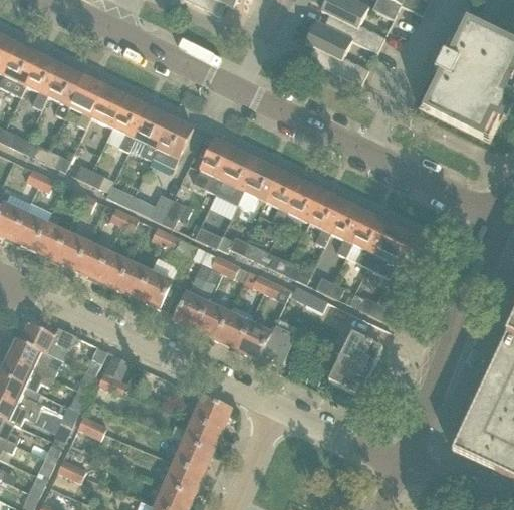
[(186,0),(219,16),(225,4),(233,8),(237,1),(239,2),(240,0),(186,0)]
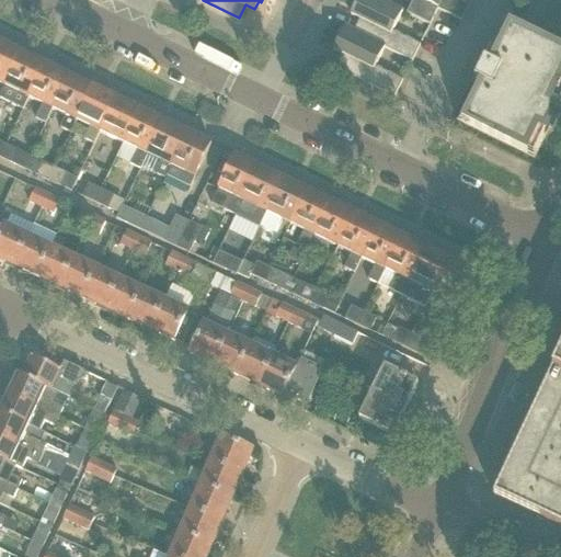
[(359,15),(353,27),(353,29),(385,44),(384,44),(412,58),(420,42),(392,27),(402,8),(386,0),(353,0),(352,2),(354,3),(351,11),(359,15)]
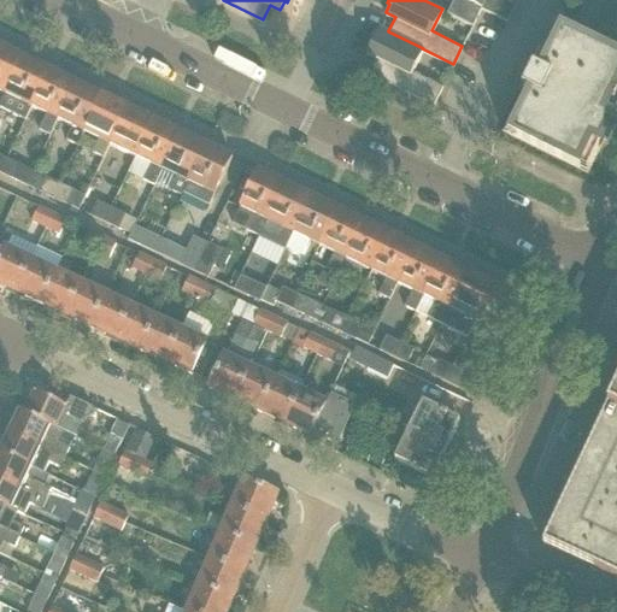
[(468,0),(472,3),(470,7),(479,12),(481,6),(483,0),(468,0)]
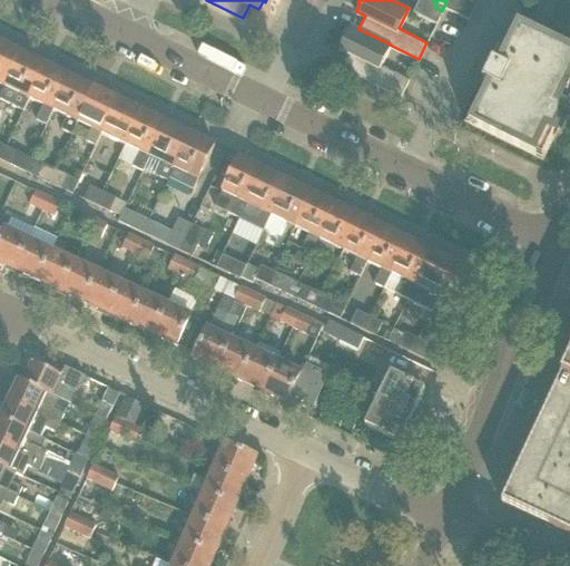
[(474,6),(463,0),(446,0),(444,6),(469,18),(474,6)]
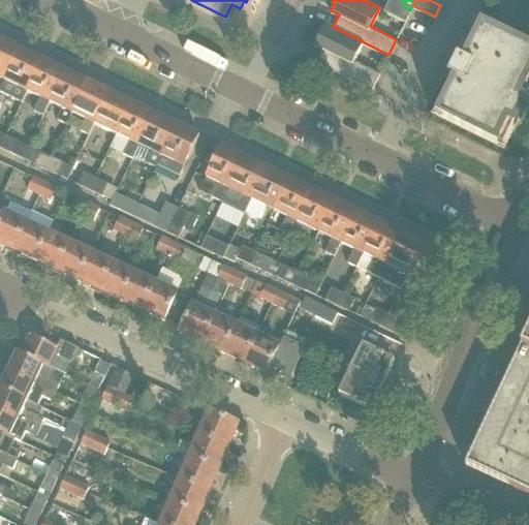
[(528,40),(526,47),(472,21),(471,22),(477,25),(462,57),(453,53),(443,72),(453,76),(436,111),(429,107),(429,109),(503,146),(517,119),(521,121),(527,109),(523,106),(528,92),(528,40)]
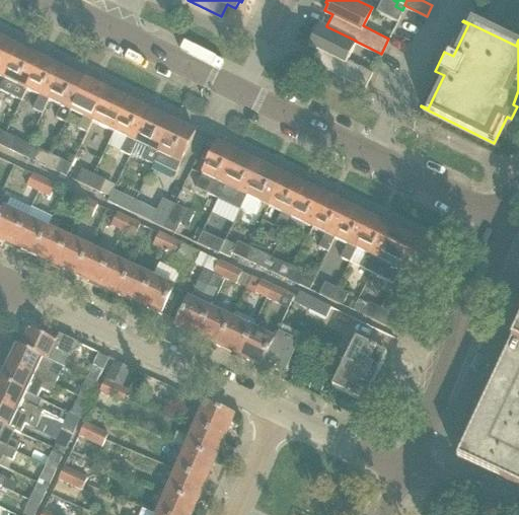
[(365,86),(372,71),(347,58),(355,41),(356,41),(326,26),(326,25),(318,21),(317,24),(314,23),(309,34),(311,35),(308,44),(316,48),(310,60),(365,86)]
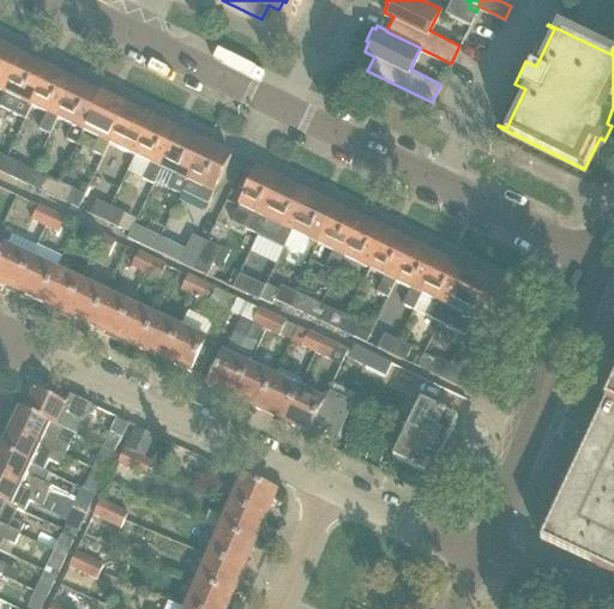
[(0,89),(4,91),(23,53),(22,53),(20,56),(8,52),(11,48),(0,42),(0,89)]
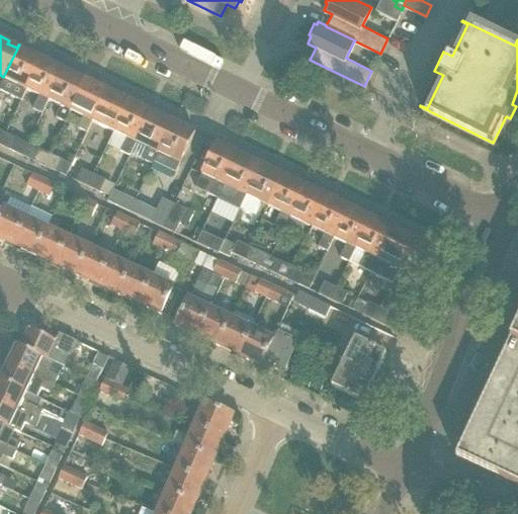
[(0,87),(20,98),(25,87),(40,56),(38,59),(29,54),(31,51),(19,45),(3,77),(0,84),(0,87)]
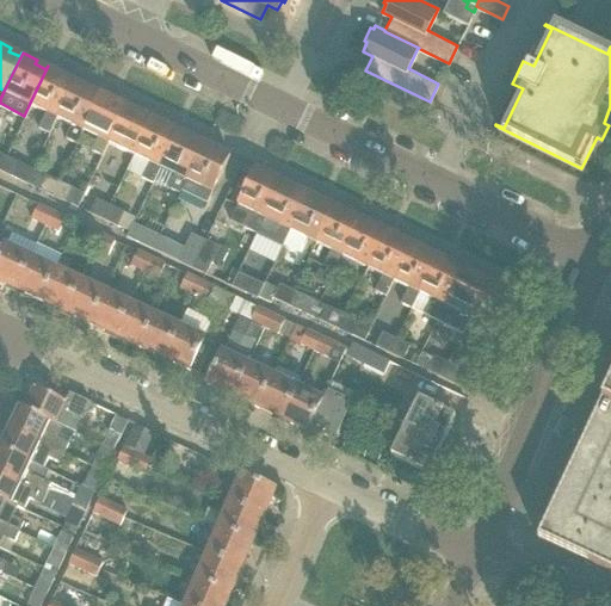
[(49,130),(56,116),(74,78),(73,78),(72,81),(61,76),(62,73),(48,66),(30,103),(45,110),(38,125),(49,130)]
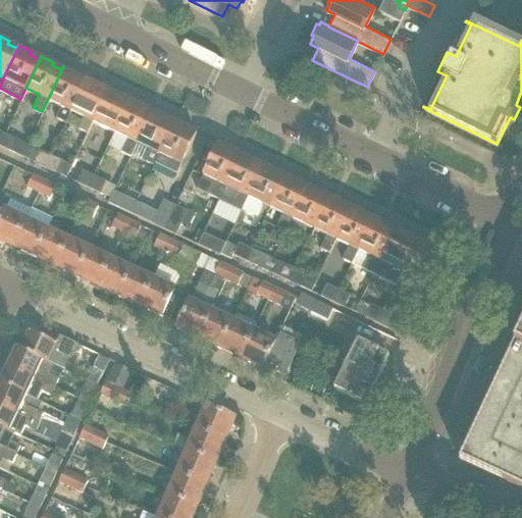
[(64,120),(69,109),(85,78),(85,76),(83,80),(73,75),(75,72),(63,66),(48,99),(61,105),(55,116),(64,120)]
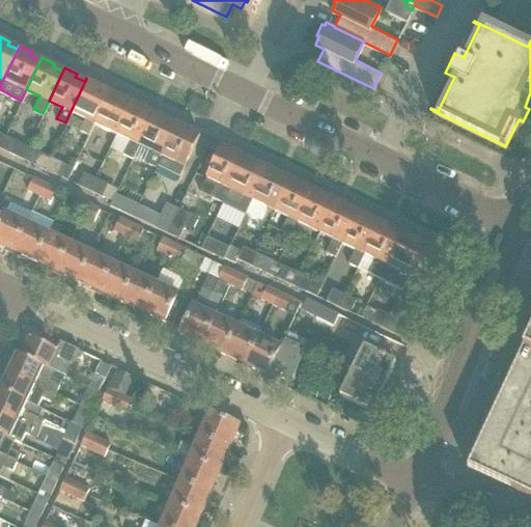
[(88,134),(93,121),(109,89),(107,92),(98,88),(99,84),(86,79),(71,111),(84,117),(79,129),(88,134)]
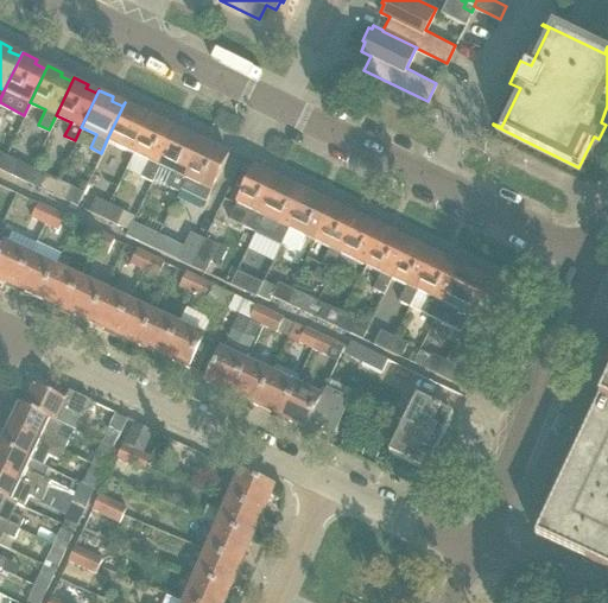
[(107,139),(133,152),(151,115),(150,114),(149,118),(138,113),(139,109),(125,102),(107,139)]
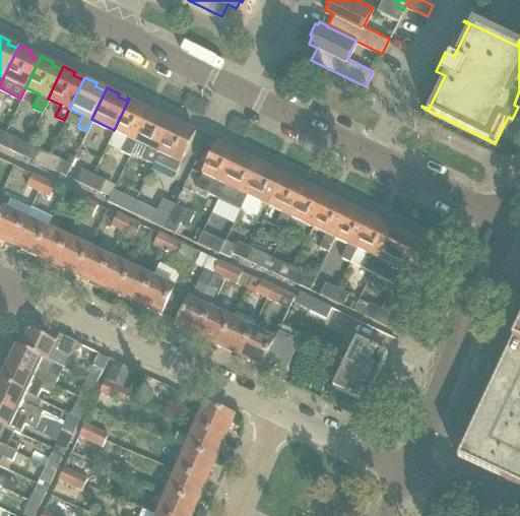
[(130,152),(130,150),(150,109),(148,112),(139,107),(141,104),(129,99),(114,130),(126,136),(121,148),(130,152)]
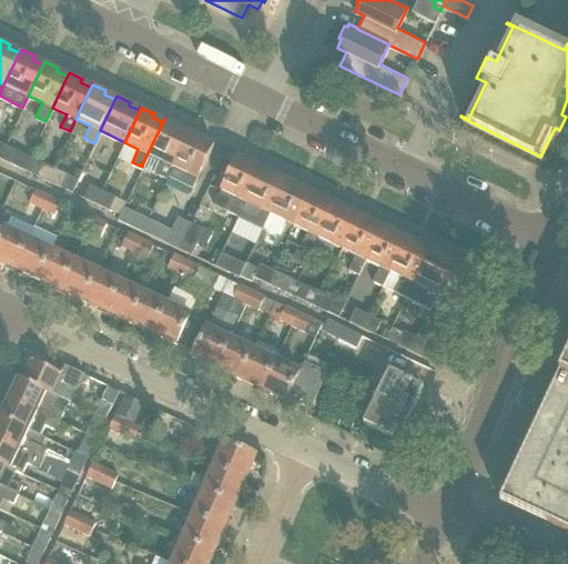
[(166,177),(168,173),(189,130),(188,130),(186,133),(176,129),(178,126),(164,119),(142,164),(166,177)]
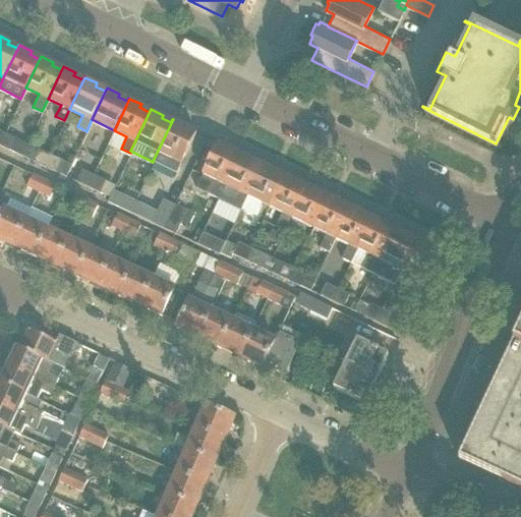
[(173,119),(154,159),(176,170),(193,133),(184,129),(185,125),(173,119)]
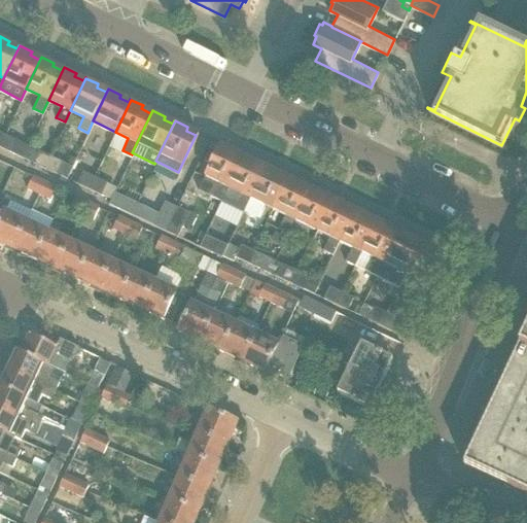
[(0,145),(11,150),(18,139),(5,133),(0,142),(0,145)]
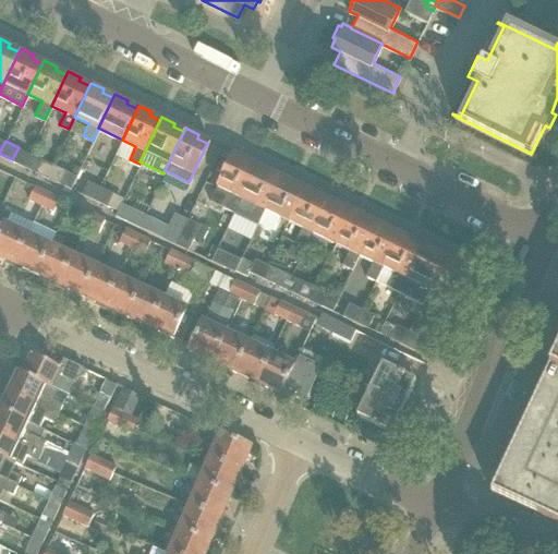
[(233,151),(210,199),(233,211),(255,166),(245,160),(247,157),(233,151)]
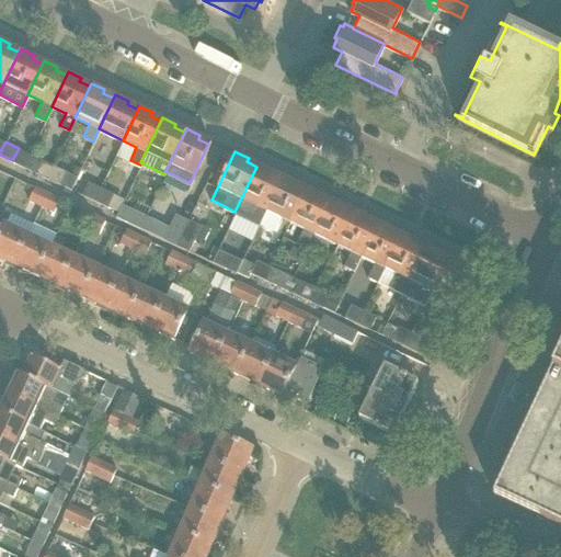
[(41,158),(34,171),(46,177),(53,163),(41,158)]
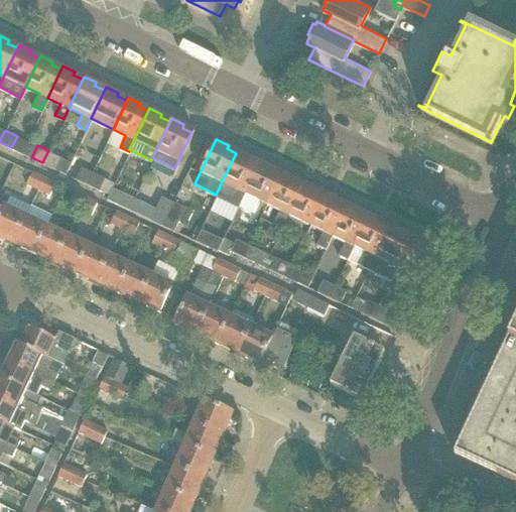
[(48,150),(42,162),(54,167),(60,156),(48,150)]
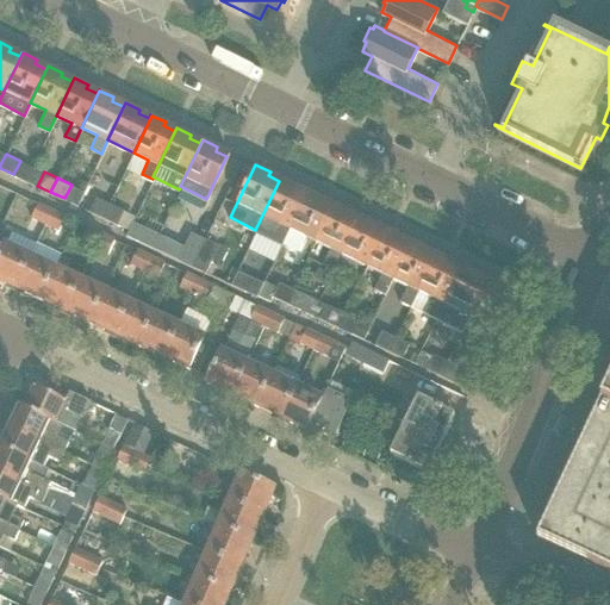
[(255,230),(281,242),(305,193),(294,188),(296,185),(280,178),(279,181),(255,230)]
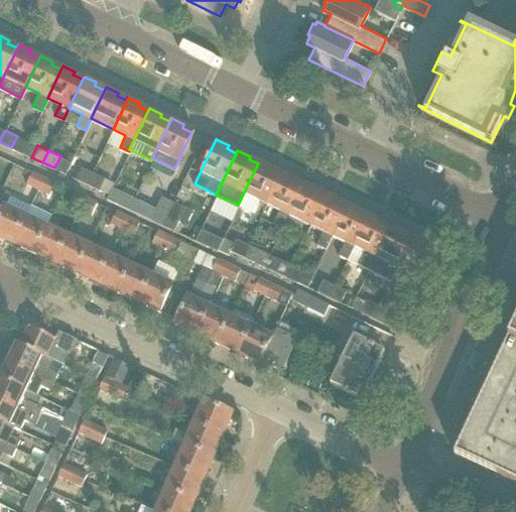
[(257,199),(266,203),(279,174),(270,169),(272,166),(259,160),(258,163),(238,205),(251,212),(257,199)]
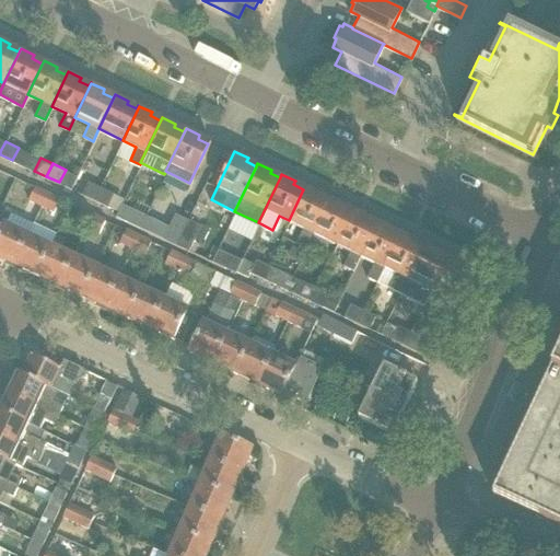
[(82,192),(94,197),(101,184),(89,178),(82,192)]
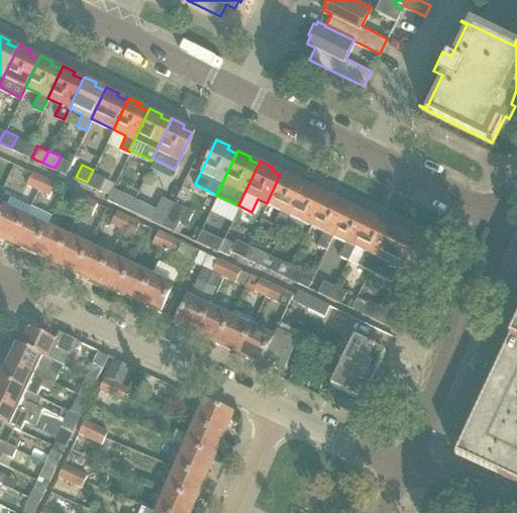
[(93,170),(87,182),(100,188),(105,176),(93,170)]
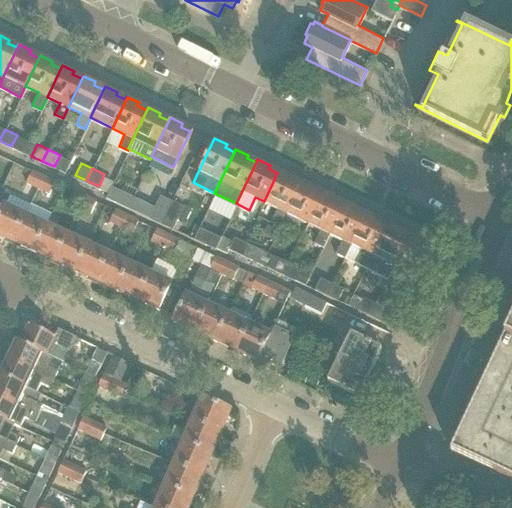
[(31,169),(26,180),(37,185),(43,174),(31,169)]
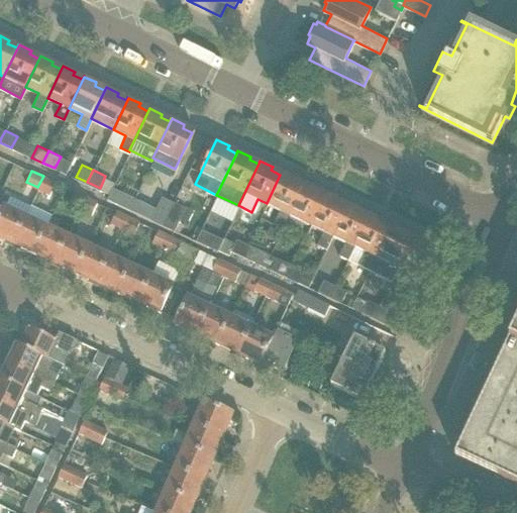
[(282,226),(288,213),(302,185),(293,181),(294,178),(282,172),(280,175),(267,203),(280,209),(274,222),(282,226)]
